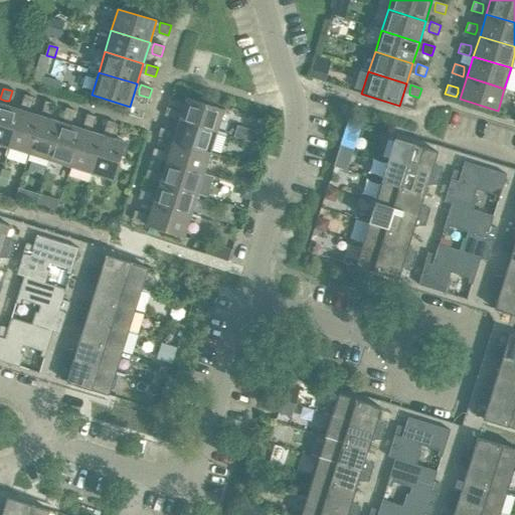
[(30,107),(33,98),(24,95),(20,106),(25,107),(30,107)]
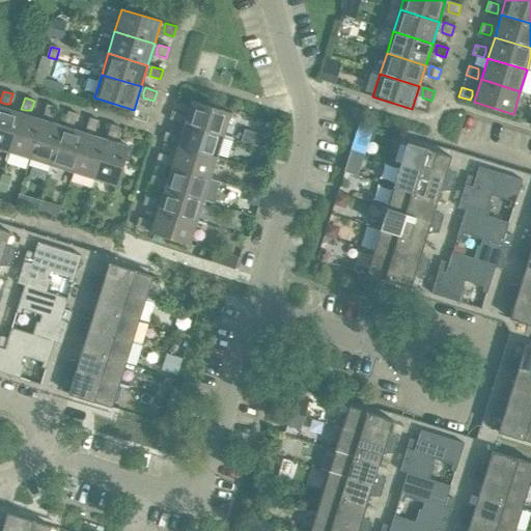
[(224,136),(230,113),(192,102),(185,124),(224,136)]
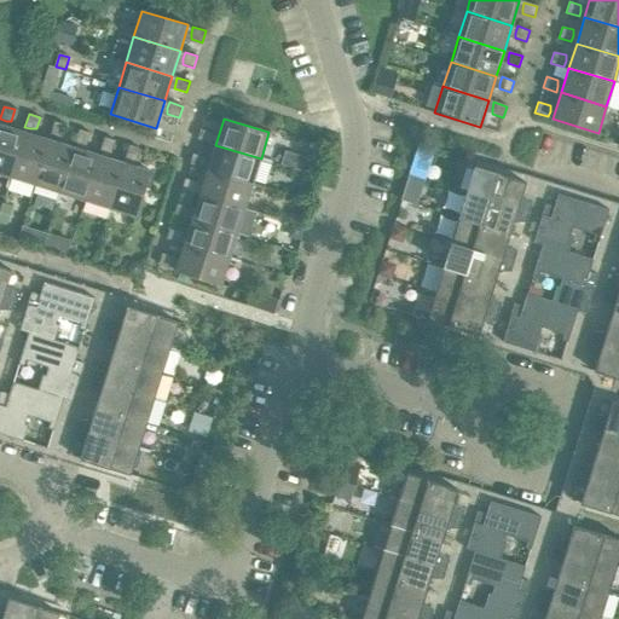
[(62,137),(65,125),(53,121),(50,134),(56,137),(62,137)]
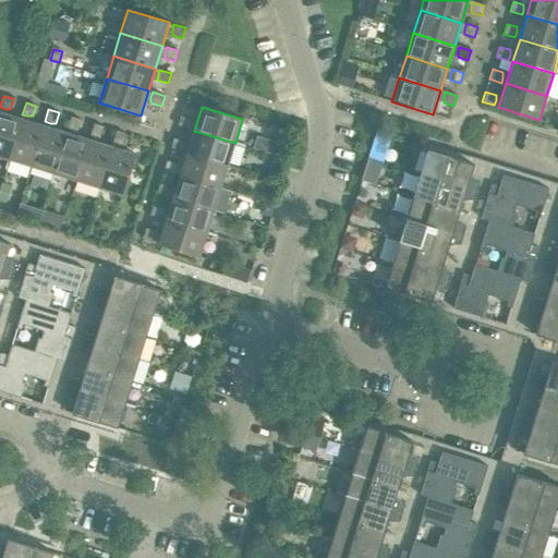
[(0,157),(9,160),(22,119),(0,111),(0,157)]
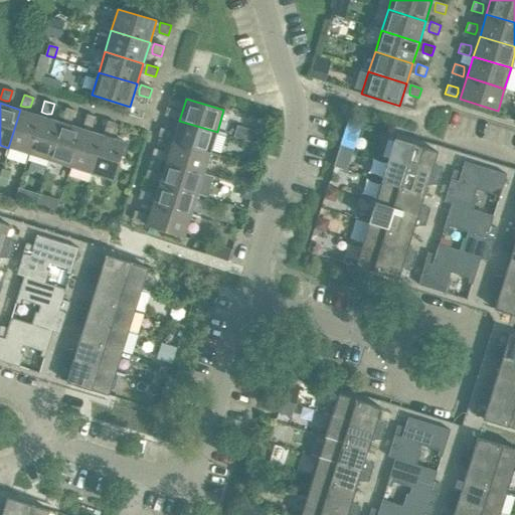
[(176,115),(176,110),(167,107),(164,116),(174,120),(176,115)]
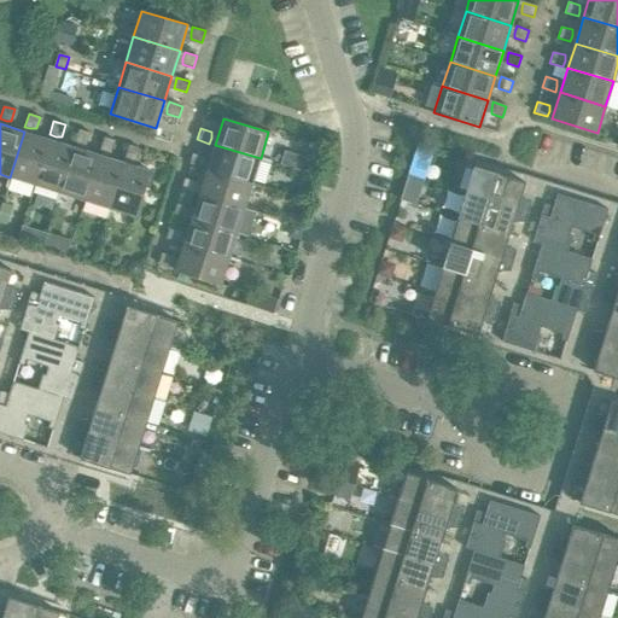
[(86,144),(89,133),(79,129),(75,143),(81,144),(86,144)]
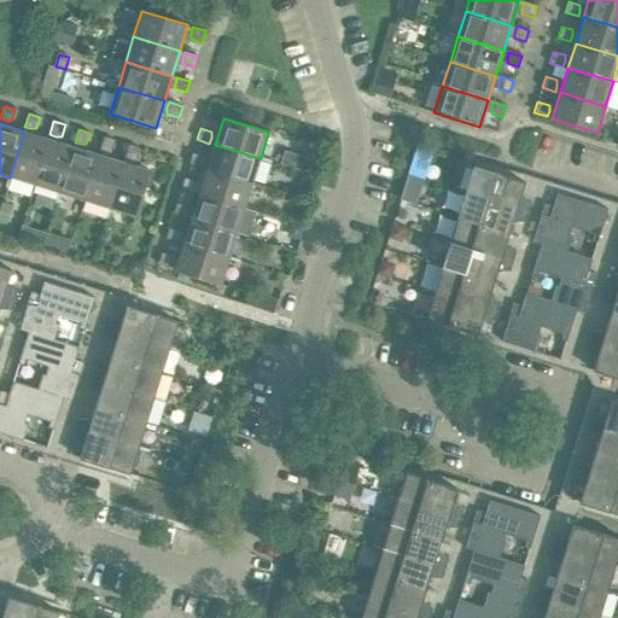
[(35,185),(48,140),(24,132),(10,178),(35,185)]
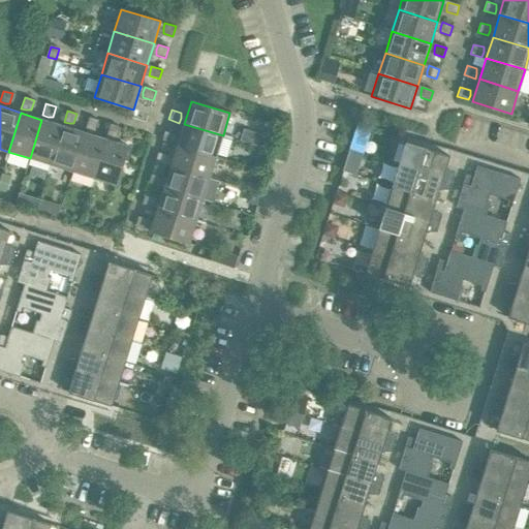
[(95,130),(98,120),(89,117),(85,128),(90,130),(95,130)]
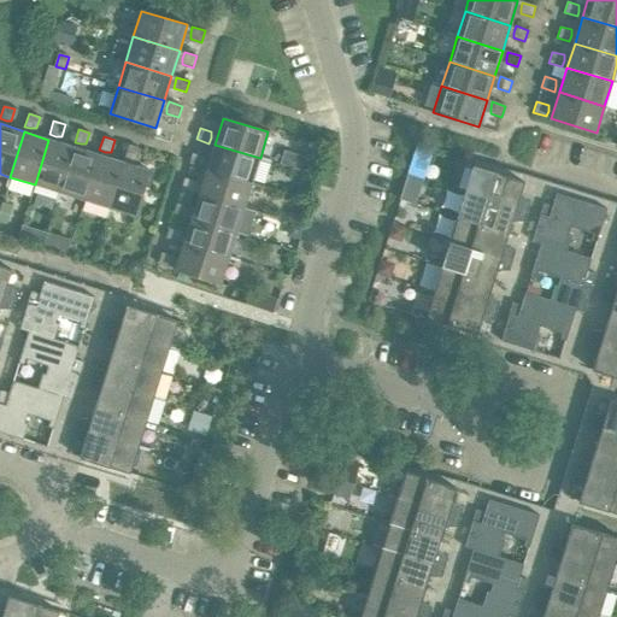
[(59,193),(74,147),(48,140),(35,184),(59,193)]
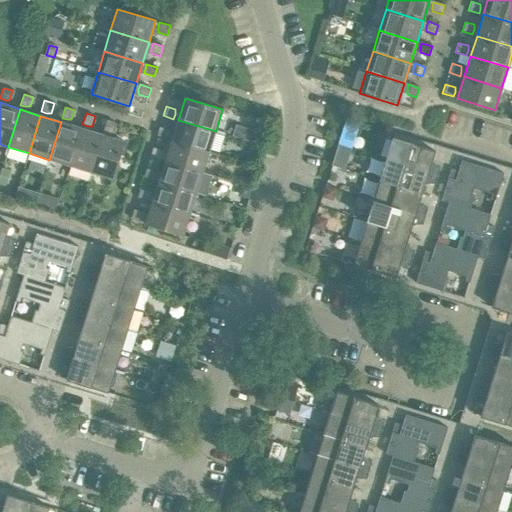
[(113,132),(115,123),(106,120),(103,130),(108,132),(113,132)]
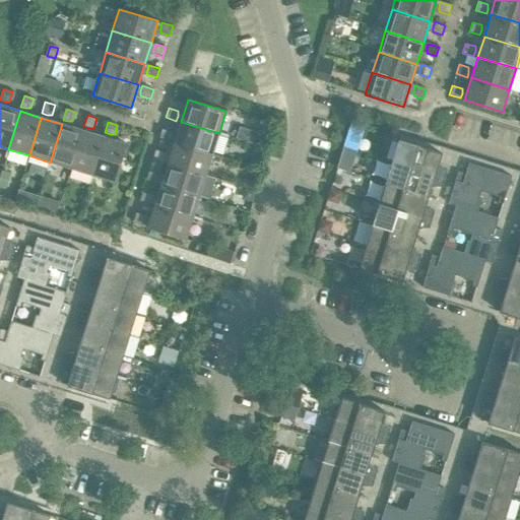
[(212,154),(219,133),(181,122),(174,142),(212,154)]
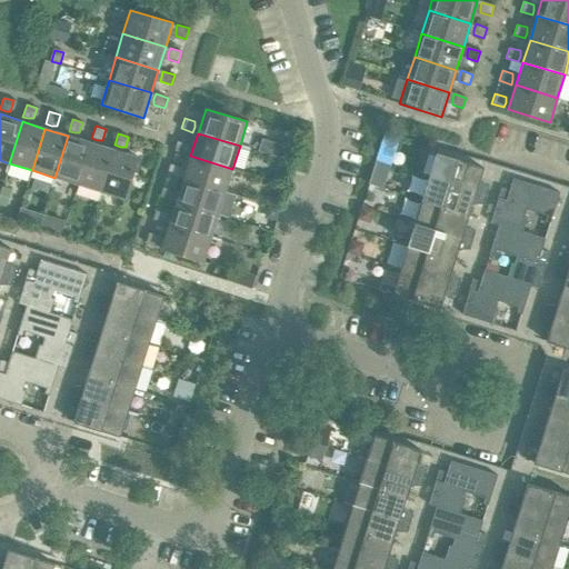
[(78,185),(90,142),(68,136),(55,178),(78,185)]
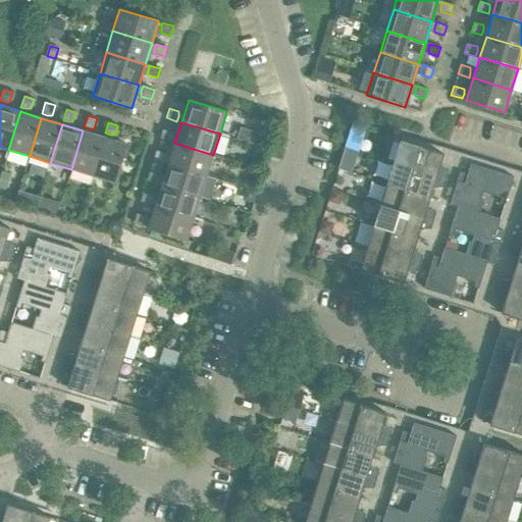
[(172,137),(172,133),(162,129),(159,139),(170,142),(172,137)]
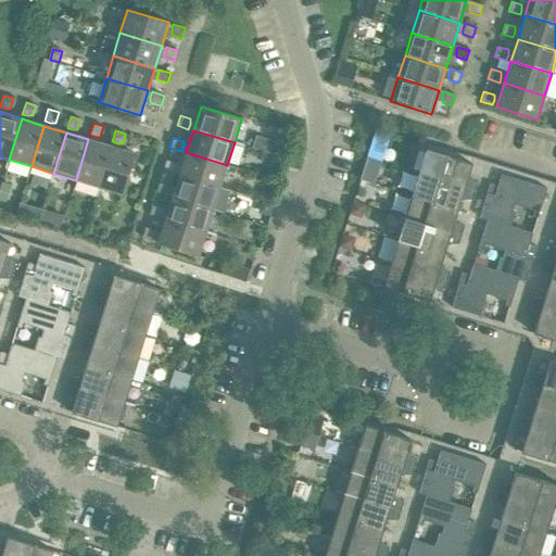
[(98,188),(111,147),(88,139),(76,180),(98,188)]
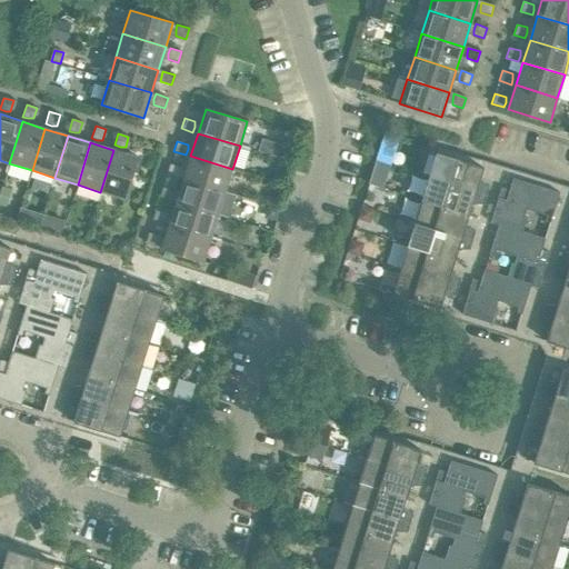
[(125,199),(138,158),(113,150),(100,192),(125,199)]
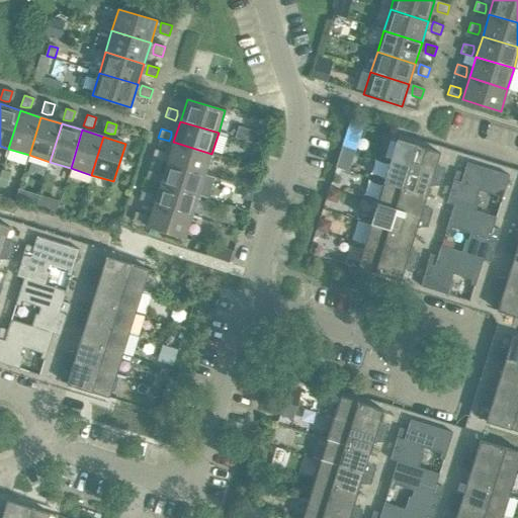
[(517,176),(451,156),(398,140),(357,267),(413,284),(485,307),(492,309),(517,317),(517,176)]
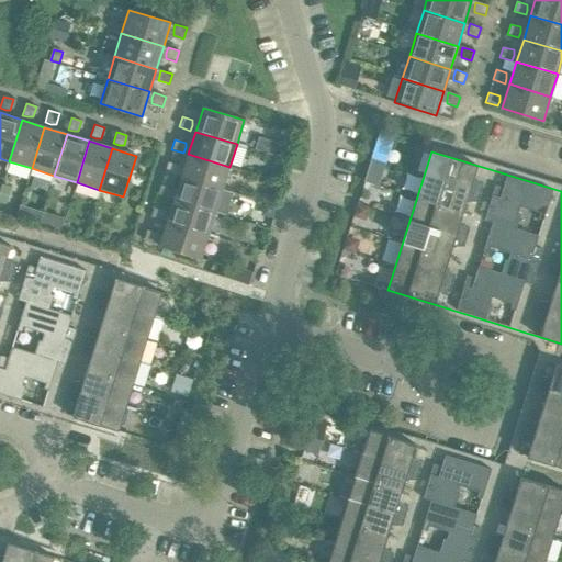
[(223,190),(229,167),(188,154),(181,177),(223,190)]
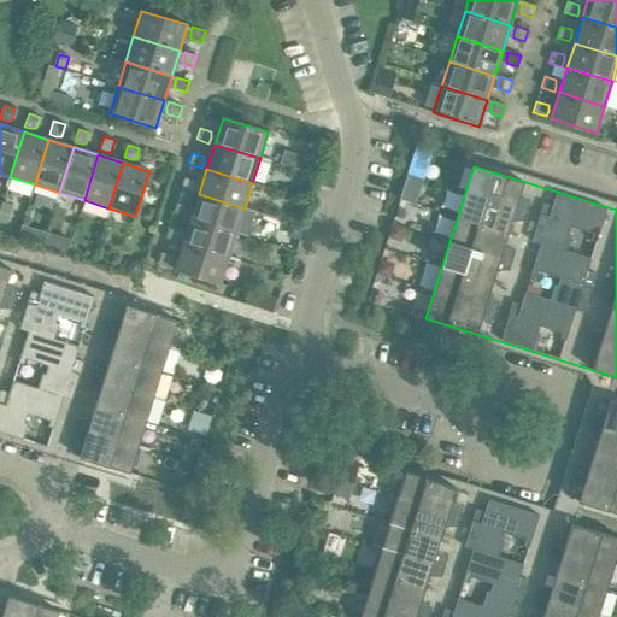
[(195,187),(195,181),(184,177),(181,189),(194,193),(195,187)]
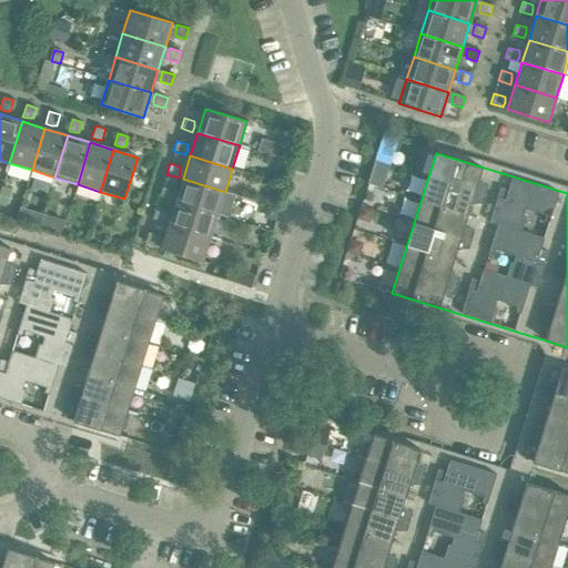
[(217,214),(225,192),(183,179),(175,201),(217,214)]
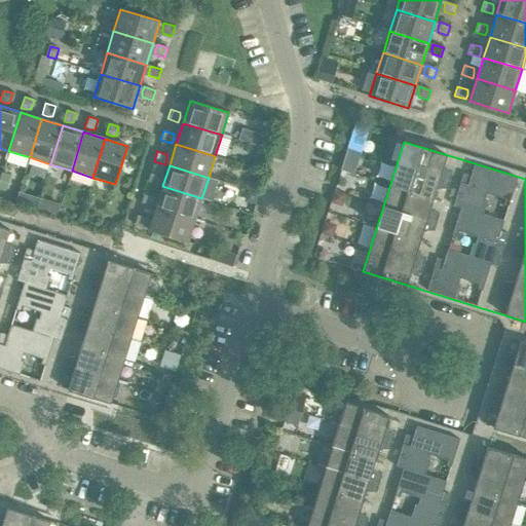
[(160,181),(160,176),(150,173),(147,183),(158,186),(160,181)]
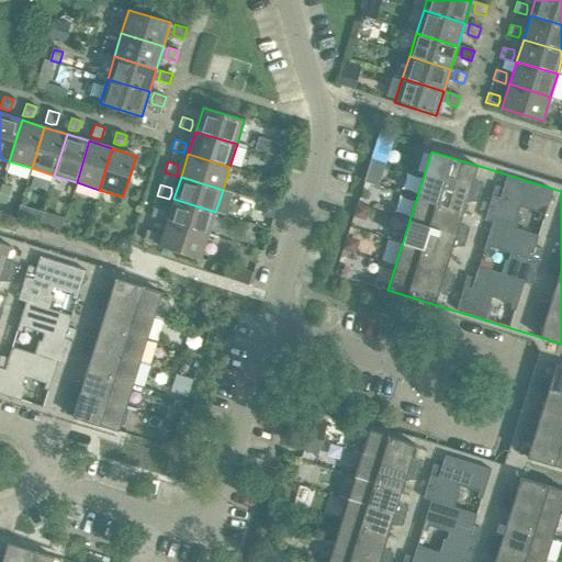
[(266,194),(263,202),(273,205),(277,198),(266,194)]
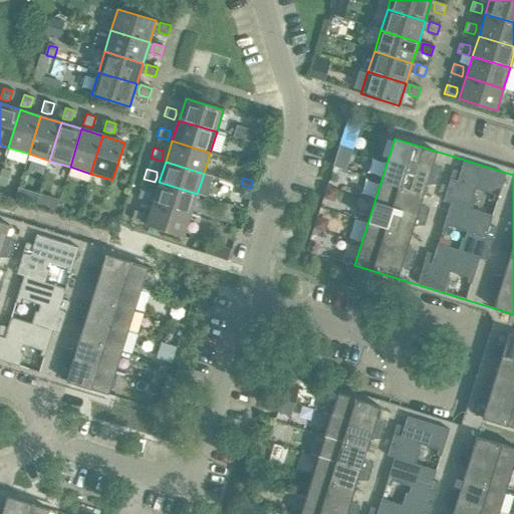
[(191,215),(197,194),(159,182),(153,203),(191,215)]
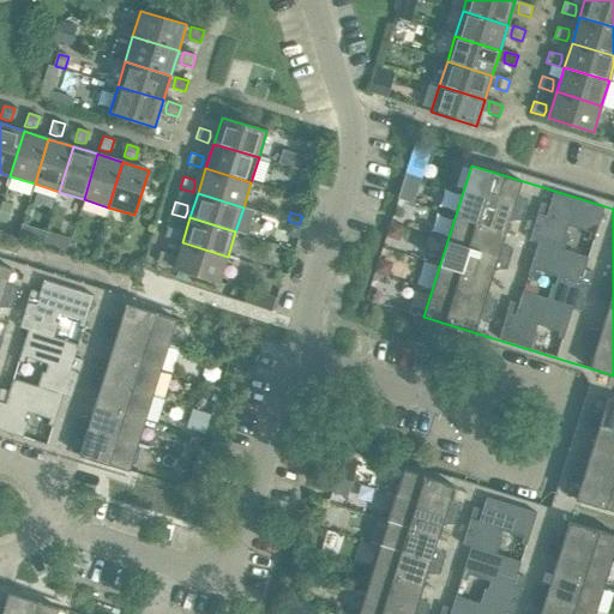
[(179,235),(179,230),(168,227),(164,238),(178,241),(179,235)]
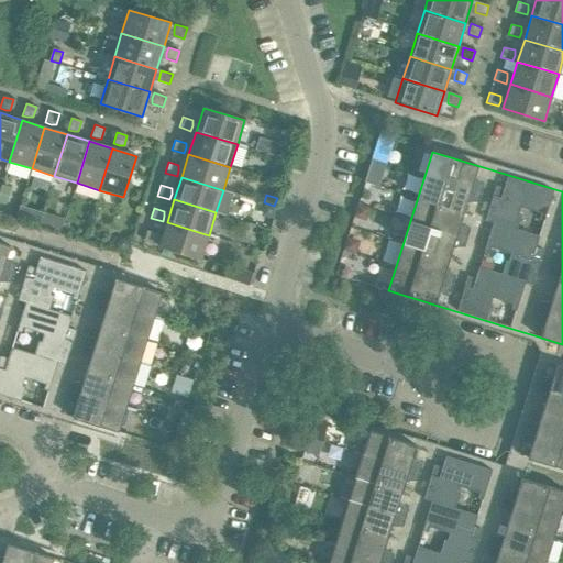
[(201,260),(209,235),(167,222),(159,246),(201,260)]
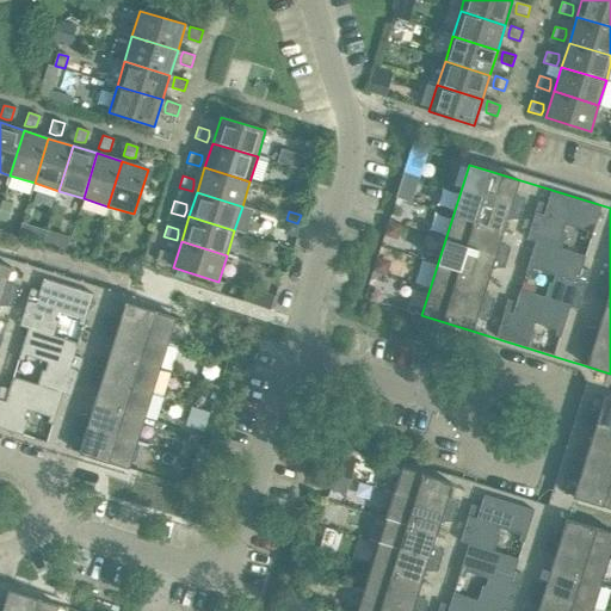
[(171,259),(171,253),(159,250),(156,261),(168,265),(171,259)]
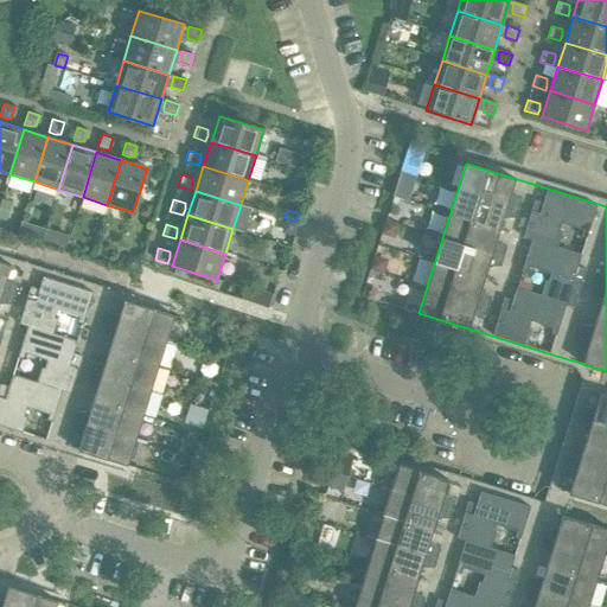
[(24,269),(0,261),(0,426),(65,446),(128,466),(174,317),(108,295),(24,269)]
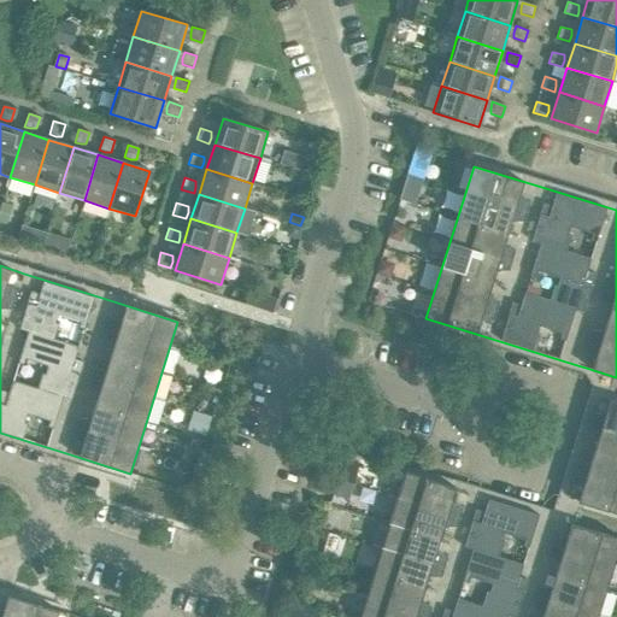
[(577,463),(571,482),(582,488),(577,501),(616,513),(616,400),(610,399),(605,413),(593,413),(587,432),(598,438),(589,463),(577,463)]
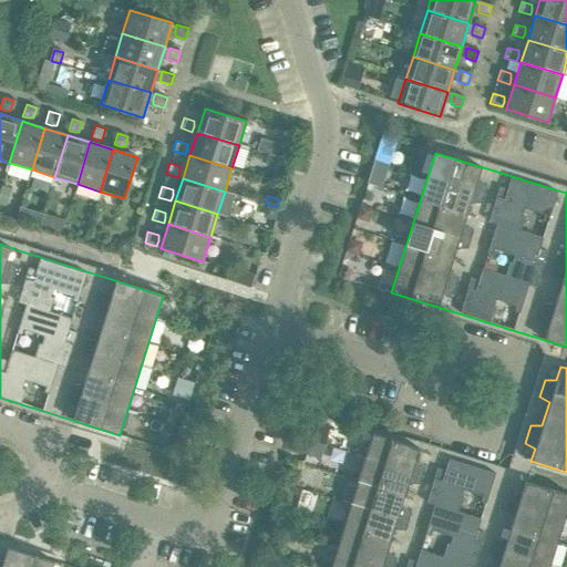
[(430,452),(372,434),(331,566),(548,566),(566,509),(566,494),(507,476),(430,452)]
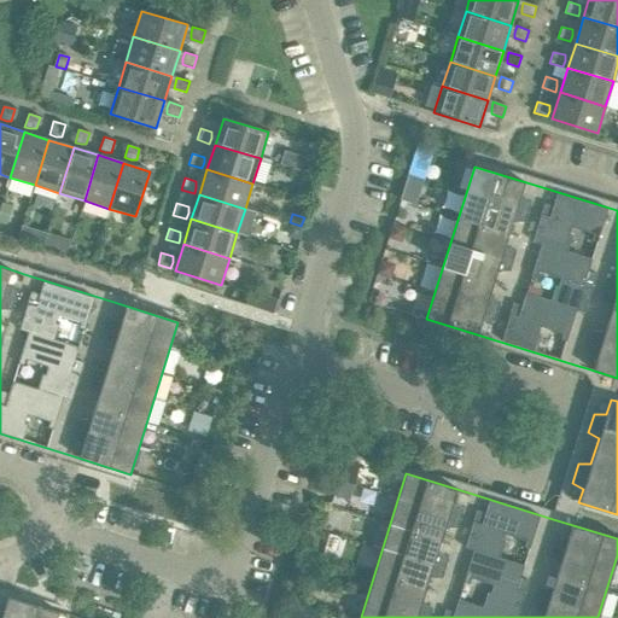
[(0,617),(57,617),(59,612),(0,593),(0,617)]
